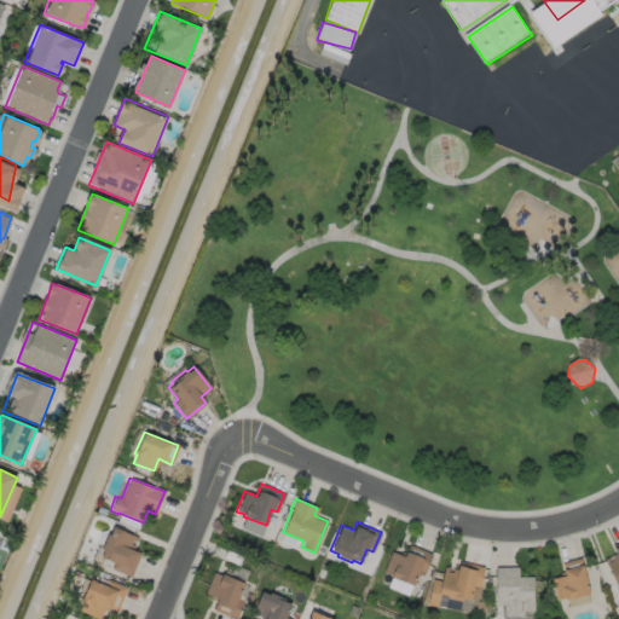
[(111,526),(137,537),(132,550),(139,553),(129,577),(110,568),(113,562),(99,557),(103,550),(100,549),(106,534),(109,534),(111,526)]
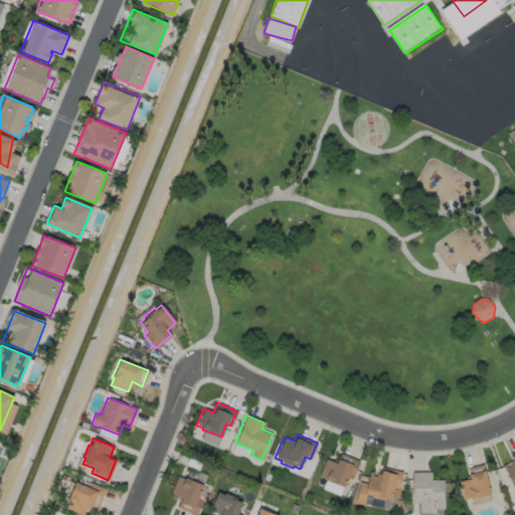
[(514,484),(512,486),(502,466),(512,461),(509,454),(514,451),(514,484)]
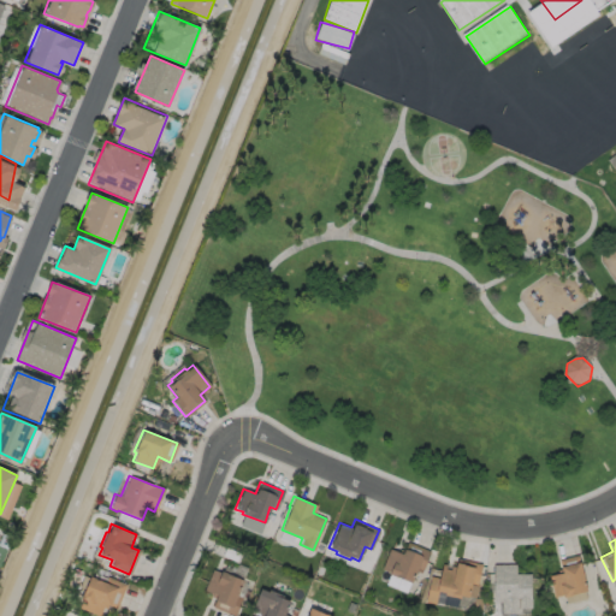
[(428,551),(421,569),(416,568),(410,582),(389,573),(389,572),(380,568),(389,549),(402,554),(406,542),(428,551)]
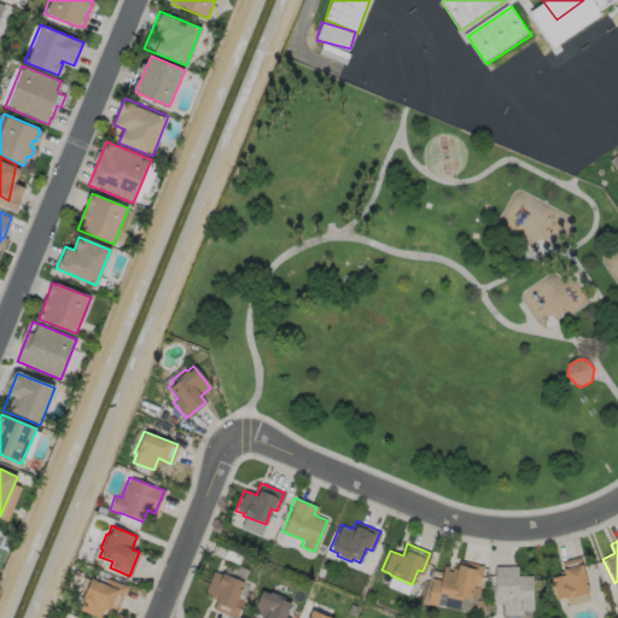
[(573,596),(564,599),(564,598),(554,600),(549,578),(563,575),(559,561),(579,557),(588,593),(573,595),(573,596)]
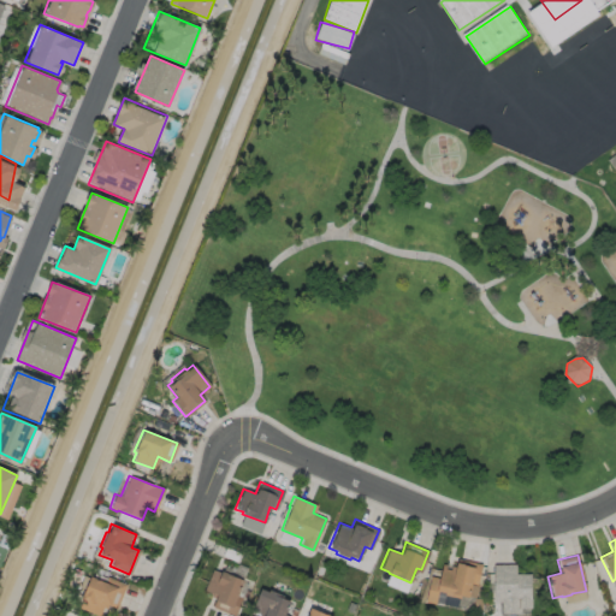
[(480,563),(477,584),(471,582),(467,597),(460,594),(458,598),(443,594),(444,592),(437,591),(434,604),(424,602),(430,575),(438,578),(442,563),(456,567),(457,558),(480,563)]
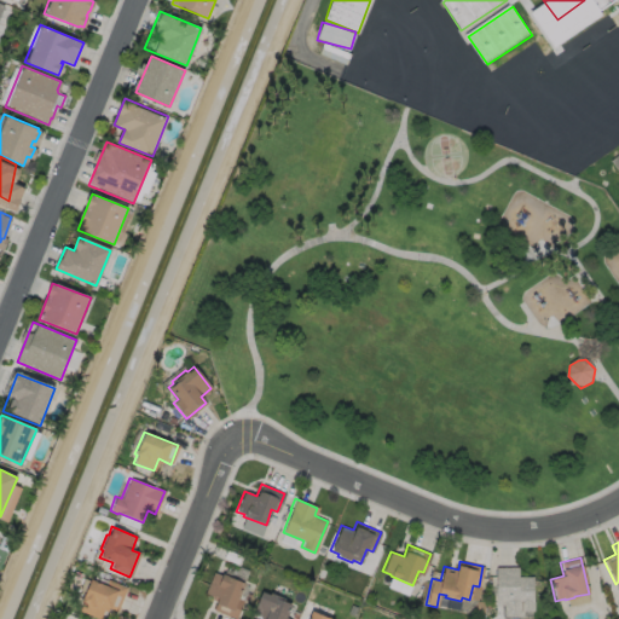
[(533,601),(533,611),(522,611),(522,615),(503,615),(503,605),(496,605),(495,567),(516,567),(516,576),(532,576),(532,601),(533,601)]
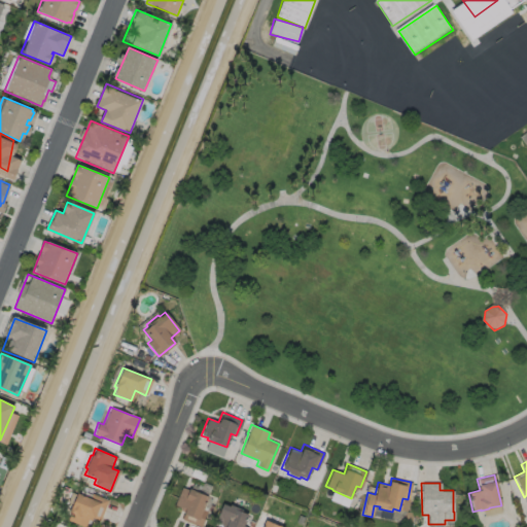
[(181,487),(187,490),(188,488),(207,496),(202,508),(207,511),(200,526),(180,519),(184,508),(174,504),(181,487)]
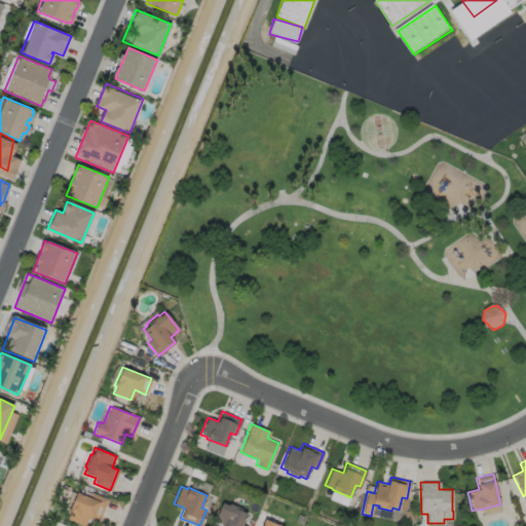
[(75,492),(88,497),(90,492),(107,498),(99,520),(88,515),(84,525),(67,519),(69,512),(68,511),(75,492)]
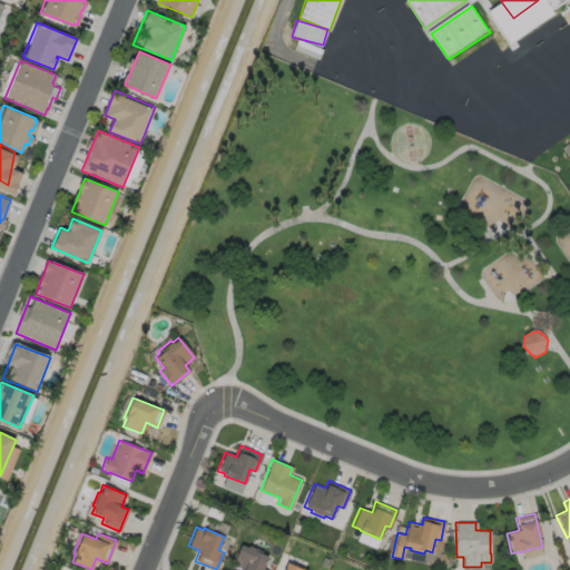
[(243,546),(249,549),(251,547),(263,551),(262,554),(269,558),(265,569),(235,569),(233,569),(243,546)]
